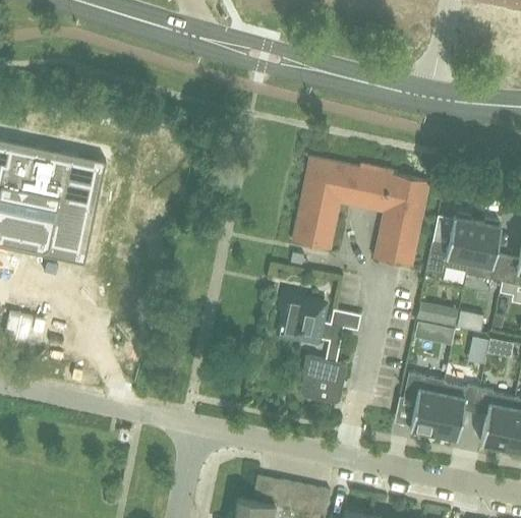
[(0,139),(0,243),(36,251),(41,252),(41,253),(41,254),(41,255),(42,256),(43,256),(84,266),(106,163),(0,139)]
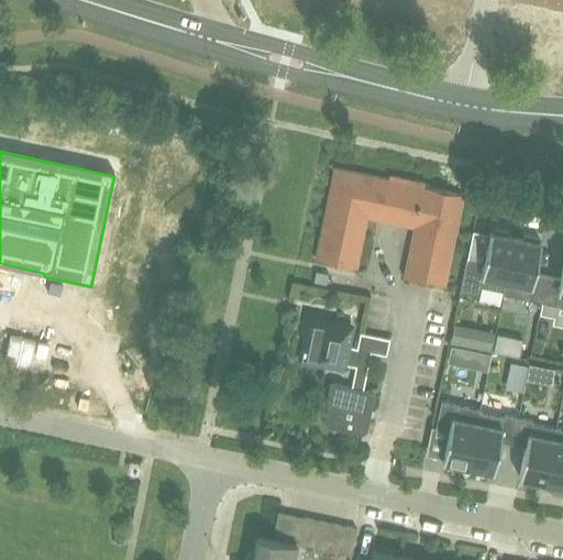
[(334,171),(316,262),(356,271),(367,220),(415,230),(404,281),(444,289),(464,198),(424,189),(424,186),(389,178),(388,182),(334,171)]
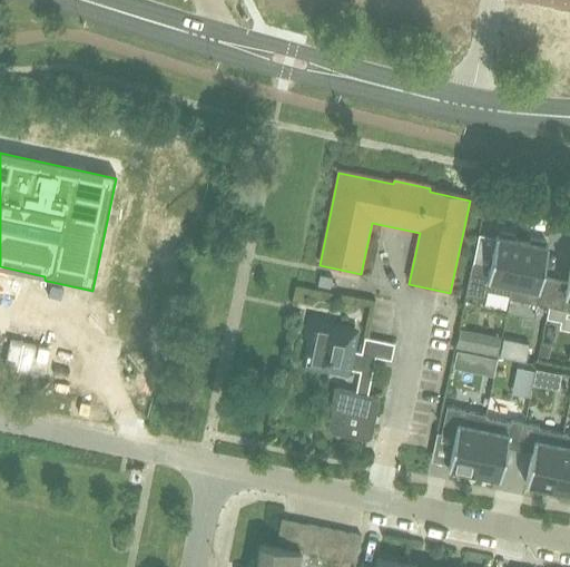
[(510,301),(522,243),(514,242),(516,237),(501,235),(500,238),(497,237),(490,269),(472,265),(465,299),(483,302),(485,293),(509,297),(509,301),(510,301)]
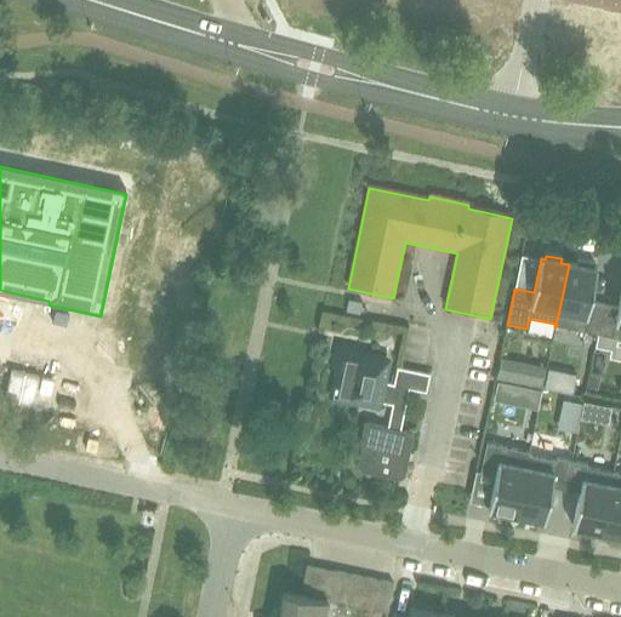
[(598,336),(604,308),(590,304),(597,270),(593,269),(594,266),(577,262),(577,267),(569,264),(556,327),(598,336)]
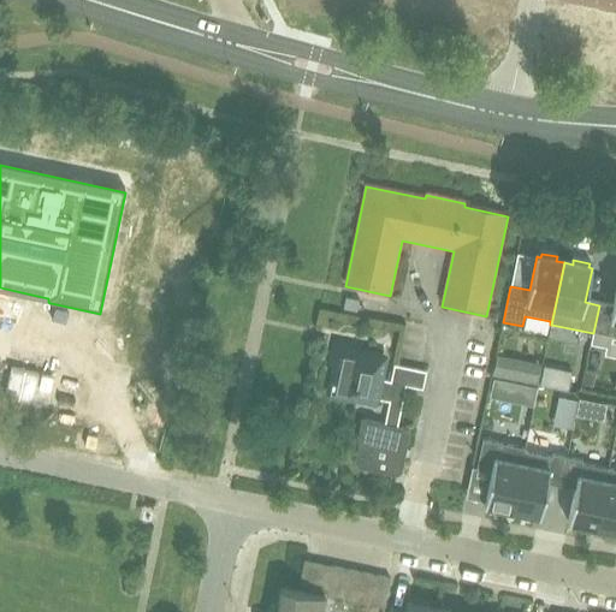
[(593,333),(615,338),(615,292),(612,308),(599,306),(593,333)]
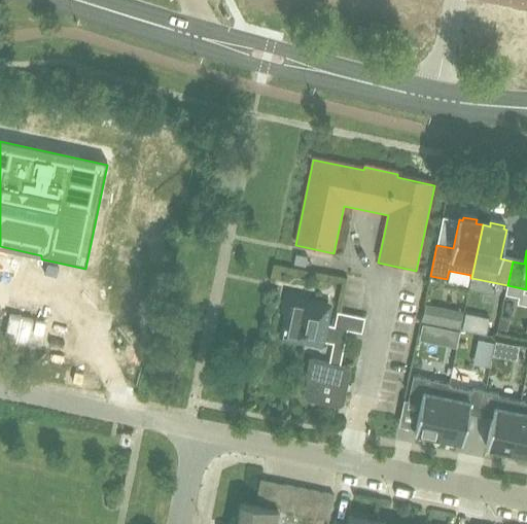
[(293,267),(306,269),(308,259),(295,256),(293,267)]
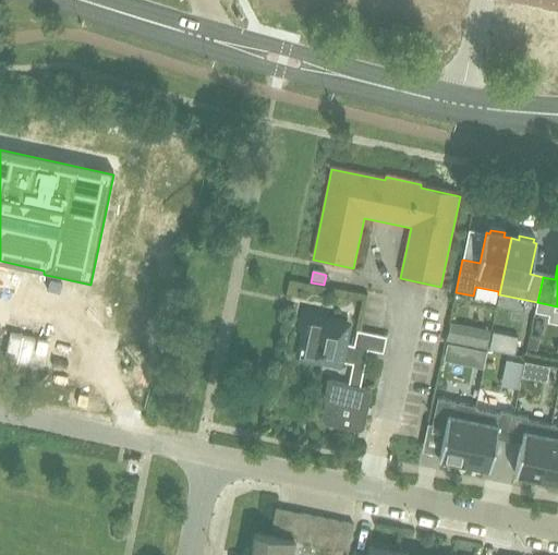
[(386,339),(356,333),(353,348),(344,346),(348,329),(346,325),(336,323),(334,320),(330,322),(324,320),(320,315),(307,313),(303,316),(300,329),(303,335),(299,354),(302,360),(316,362),(320,360),(327,361),(330,365),(337,366),(341,364),(352,366),(348,387),(343,386),(342,384),(329,382),(325,384),(324,393),(326,397),(322,421),(325,426),(363,434),(365,423),(362,419),(363,414),(370,415),(372,409),(364,408),(365,403),(370,400),(371,396),(367,390),(360,389),(367,352),(383,354),(386,339)]
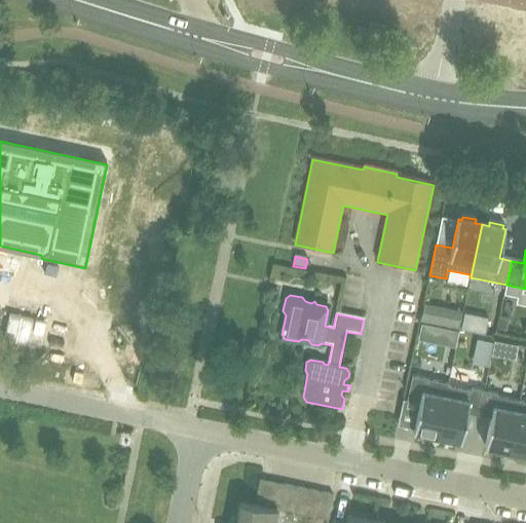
[(451,311),(448,329),(459,331),(463,314),(451,311)]
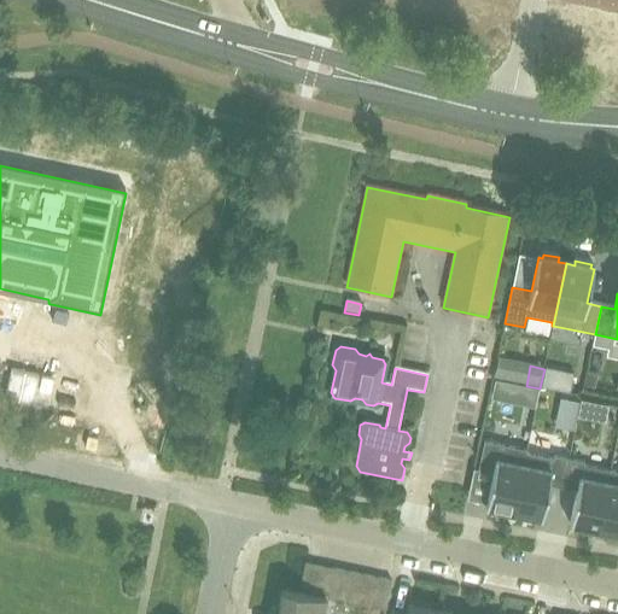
[(505,404),(509,385),(495,382),(491,402),(505,404)]
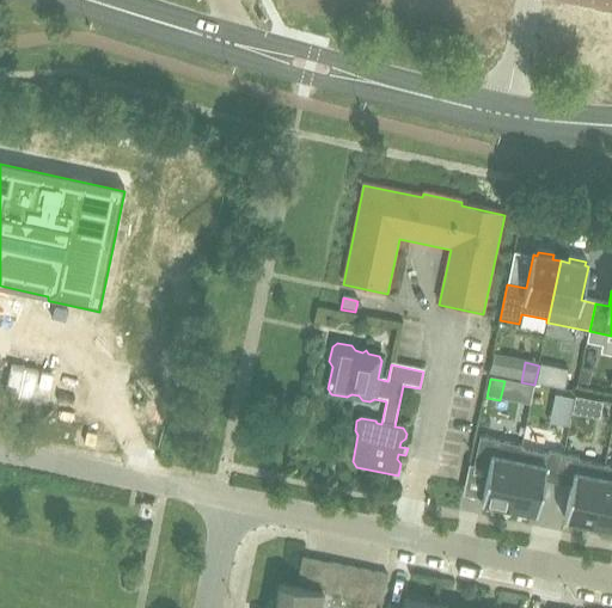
[(556,397),(550,424),(568,429),(574,400),(556,397)]
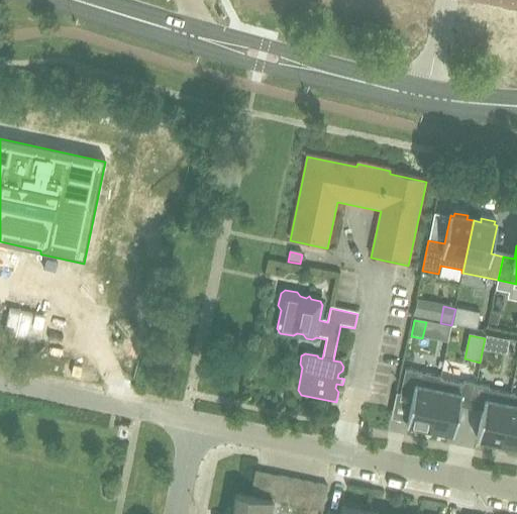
[(429,430),(440,379),(405,372),(400,395),(412,398),(406,426),(409,426),(409,430),(422,433),(423,429),(429,430)]
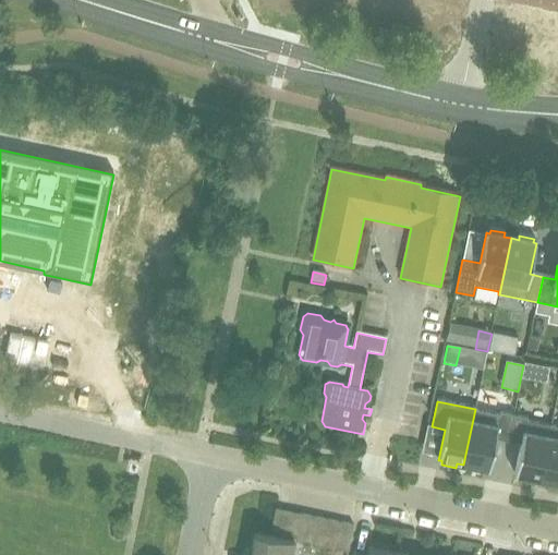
[(496,439),(508,443),(513,417),(500,414),(500,417),(476,411),(476,409),(475,409),(463,465),(471,467),(470,470),(485,473),(485,470),(489,470),(496,439)]
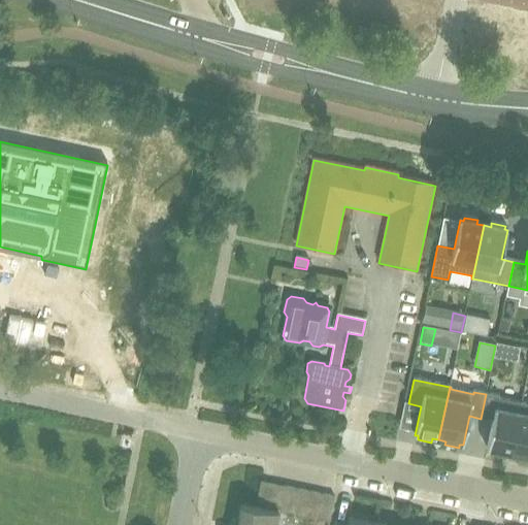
[(503,454),(510,455),(521,404),(499,399),(499,397),(486,394),(481,419),(493,421),(487,450),(490,451),(489,454),(503,457),(503,454)]
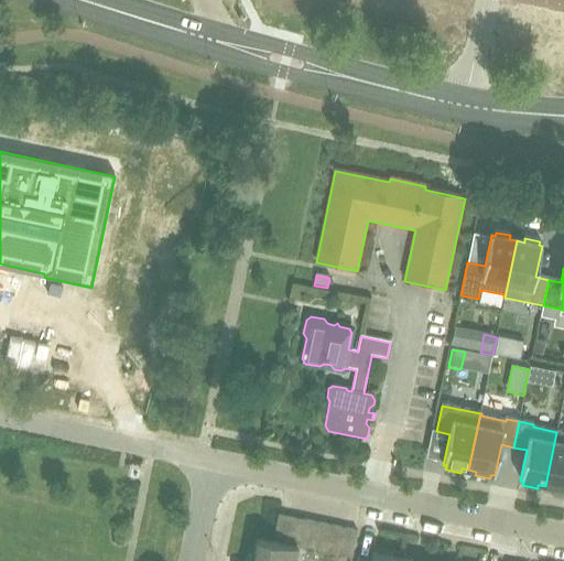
[(563,433),(556,432),(545,486),(553,487),(552,492),(563,494),(563,433)]
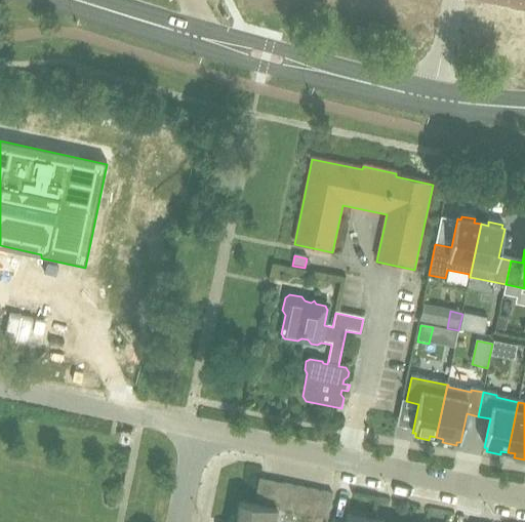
[(259,480),(254,505),(267,508),(272,482),(259,480)]
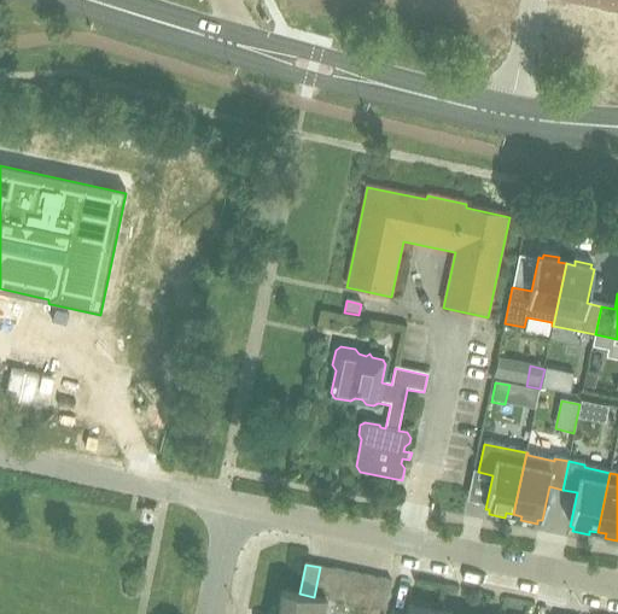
[(320,567),(314,597),(327,600),(328,600),(334,569),(320,567)]
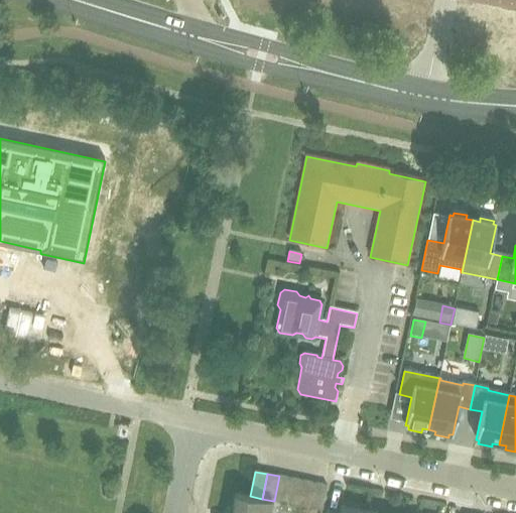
[(279,476),(274,501),(286,504),(291,479),(279,476)]
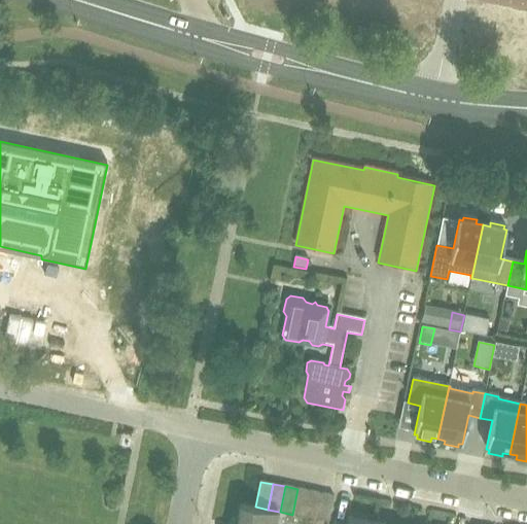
[(297,489),(292,515),(304,517),(310,491),(297,489)]
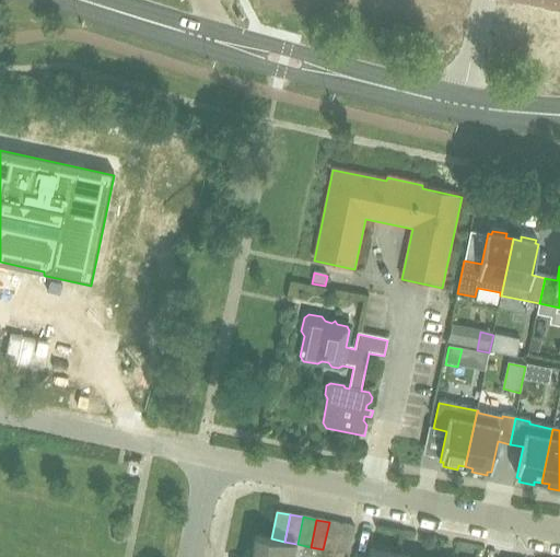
[(329,522),(323,549),(336,553),(341,525),(329,522)]
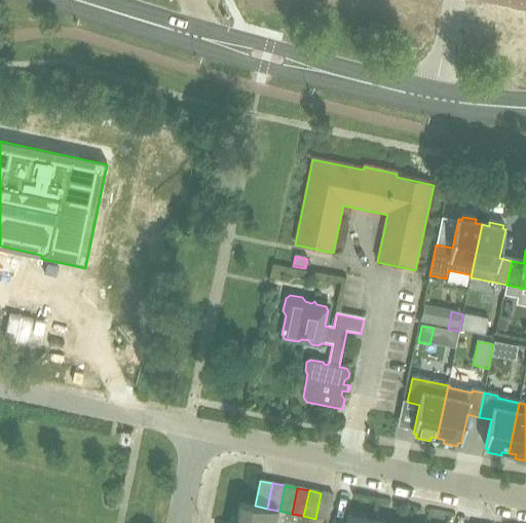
[(321,493),(315,519),(328,521),(333,495),(321,493)]
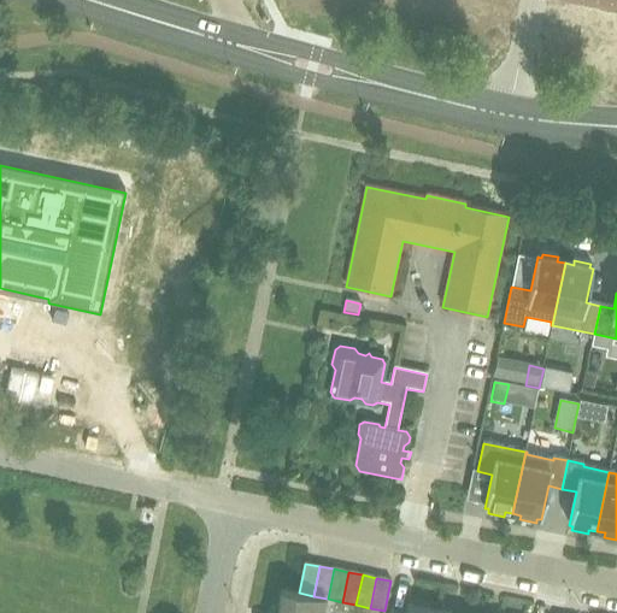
[(313,596),(299,593),(283,590),(277,612),(323,612),(327,599),(313,596)]
